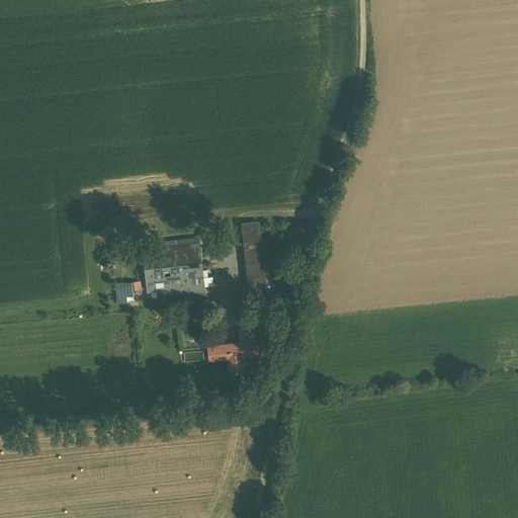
[(259,220),(243,221),(248,289),(263,288),(265,287),(265,286),(259,220)]
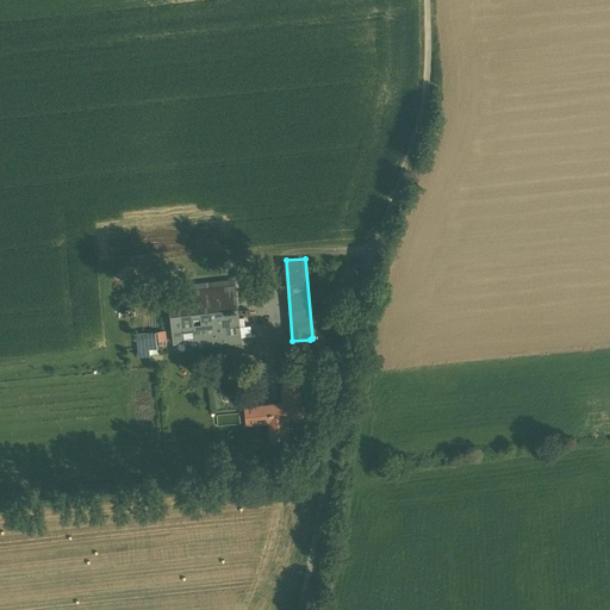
[(235,284),(169,290),(174,340),(201,337),(201,343),(240,340),(235,284)]
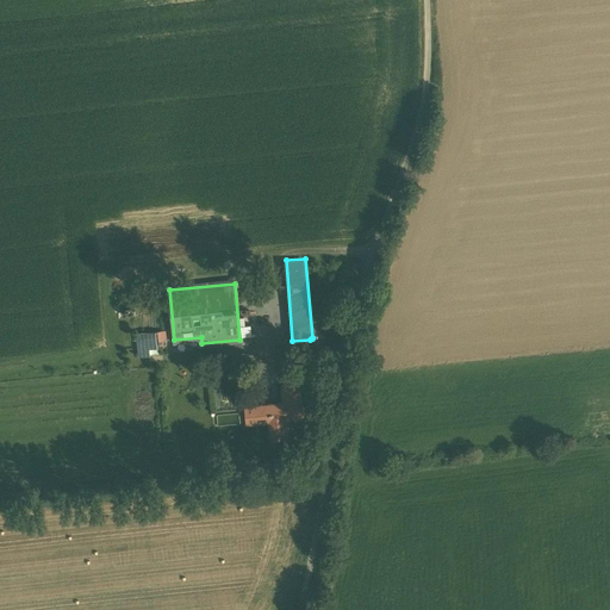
[(166,344),(166,329),(136,330),(136,355),(148,354),(148,346),(166,344)]
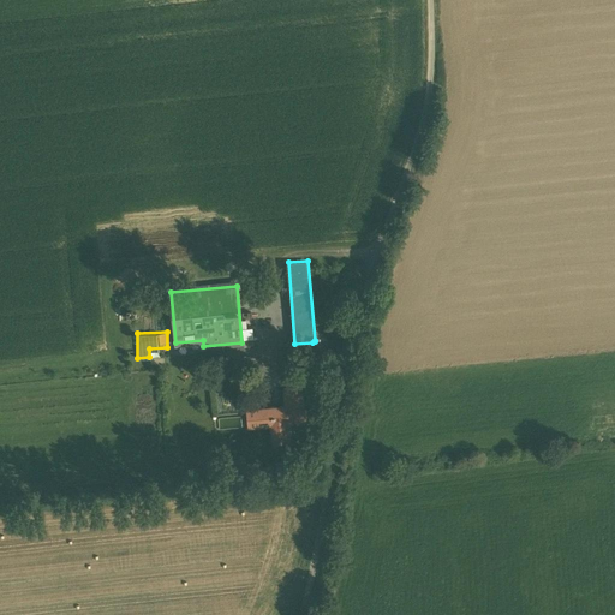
[(303,386),(284,387),(285,405),(246,408),(249,428),(269,425),(272,443),(291,442),(290,423),(305,422),(303,386)]
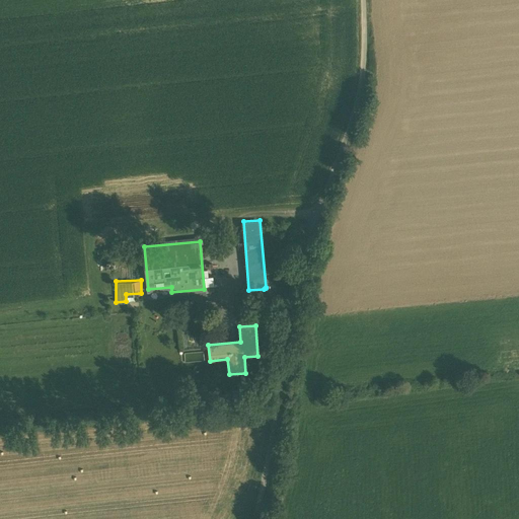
[(204,350),(184,351),(184,361),(205,360),(204,350)]
